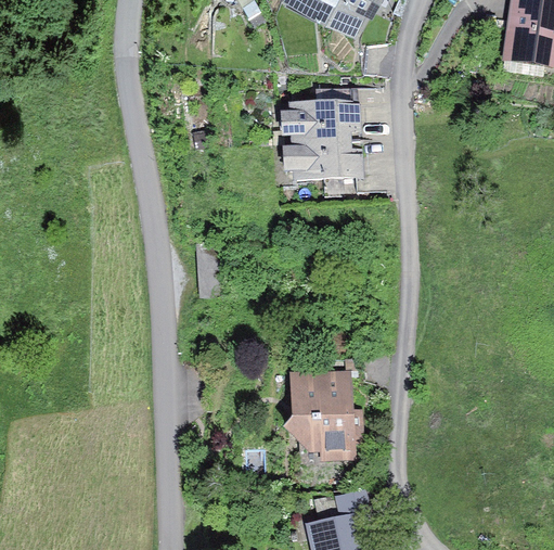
[(293,0),(361,36),(379,0),(293,0)]
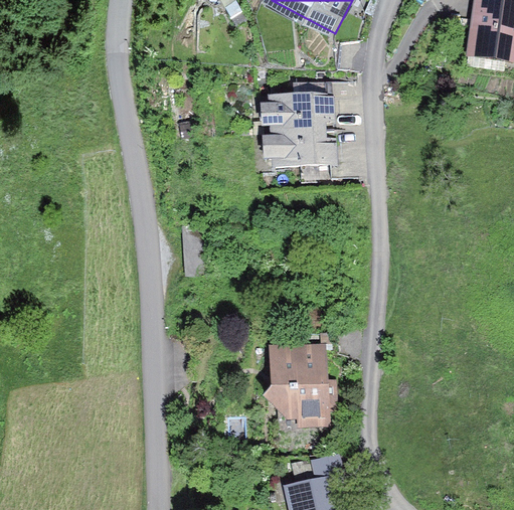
[(473,0),(467,54),(513,60),(513,0),(473,0)]
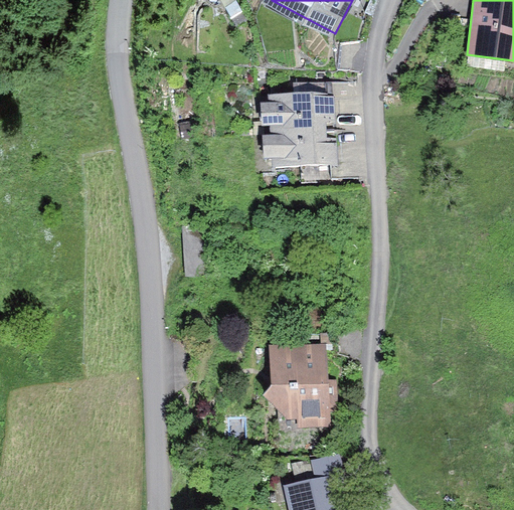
[(271,132),(336,128),(334,93),(268,96),(268,105),(260,105),(261,127),(270,127),(271,132)]
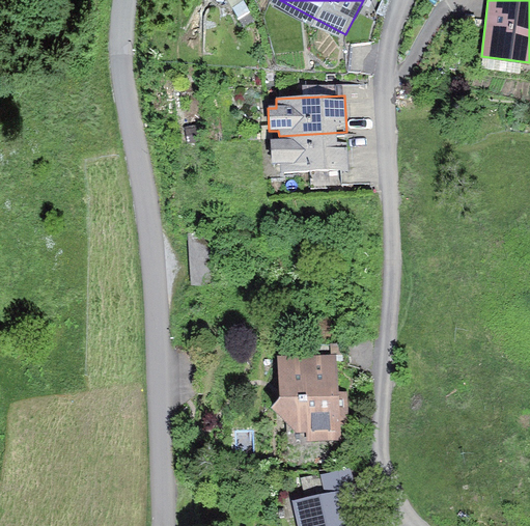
[(202,121),(185,123),(188,142),(205,139),(202,121)]
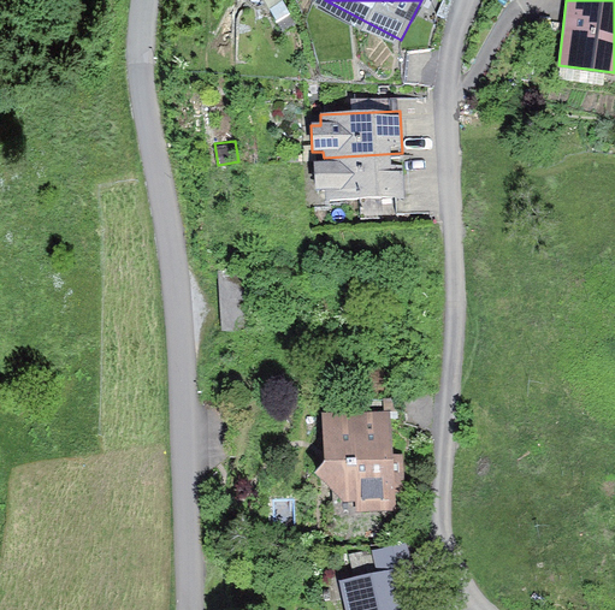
[(402,153),(324,158),(324,164),(313,165),(314,191),(326,191),(326,201),(404,196),(402,153)]
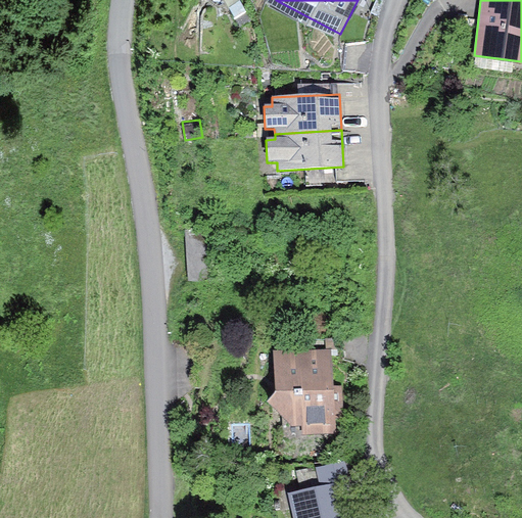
[(216,226),(186,227),(188,278),(218,277),(216,226)]
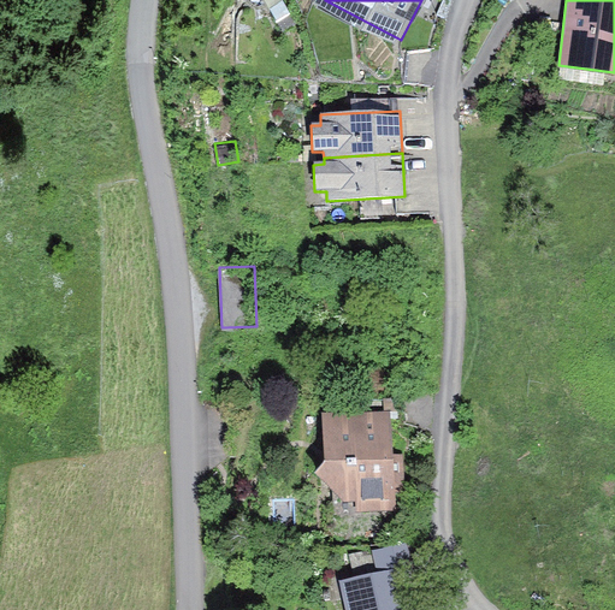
[(396,395),(383,395),(383,407),(396,407),(396,395)]
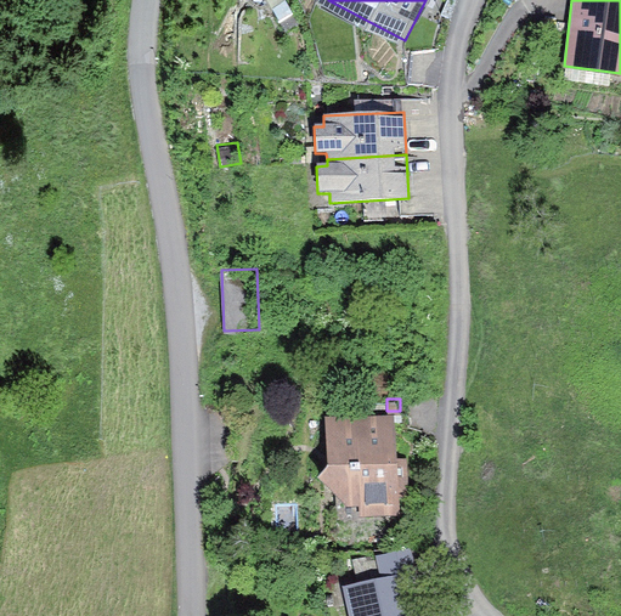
[(393,414),(325,418),(327,469),(317,481),(345,506),(359,504),(359,515),(399,513),(397,492),(407,492),(405,457),(395,458),(393,414)]
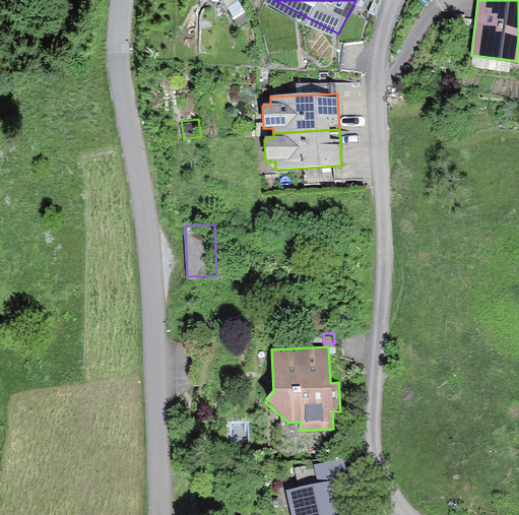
[(314,464),(318,483),(340,478),(349,476),(345,457),(314,464)]
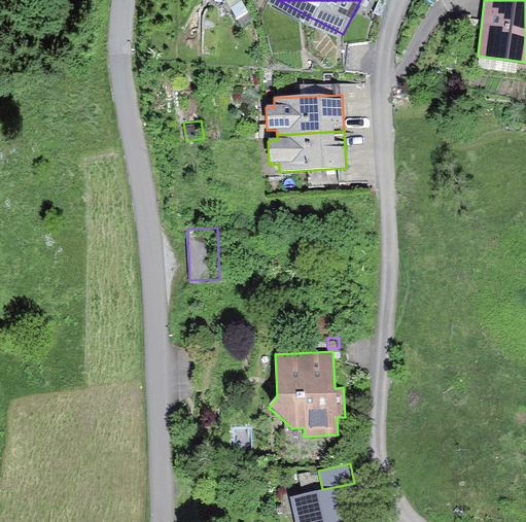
[(322,489),(288,497),(293,521),(353,521),(345,485),(322,489)]
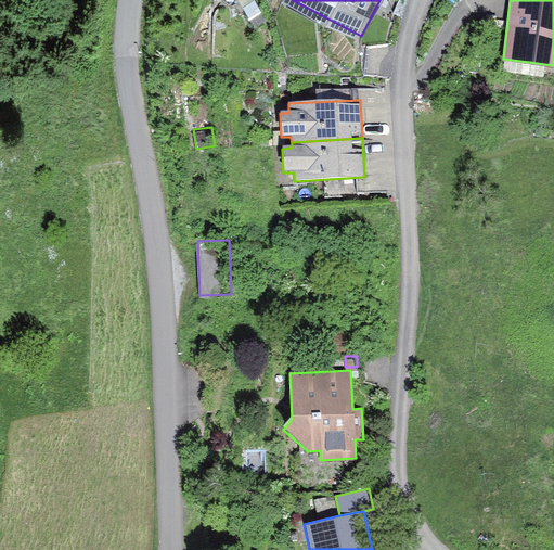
All buildings are outlined.
